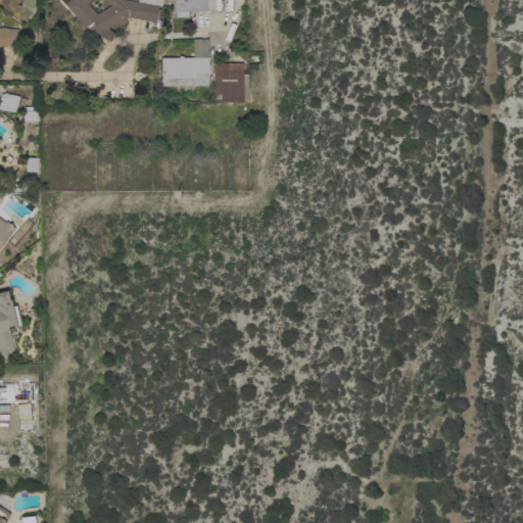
[(124,0),(135,2),(136,0),(159,0),(159,5),(157,6),(154,22),(126,17),(124,18),(126,21),(124,21),(125,24),(117,28),(116,26),(115,27),(113,24),(106,28),(107,30),(112,34),(107,43),(99,38),(96,34),(92,36),(64,5),(67,0),(124,0)]
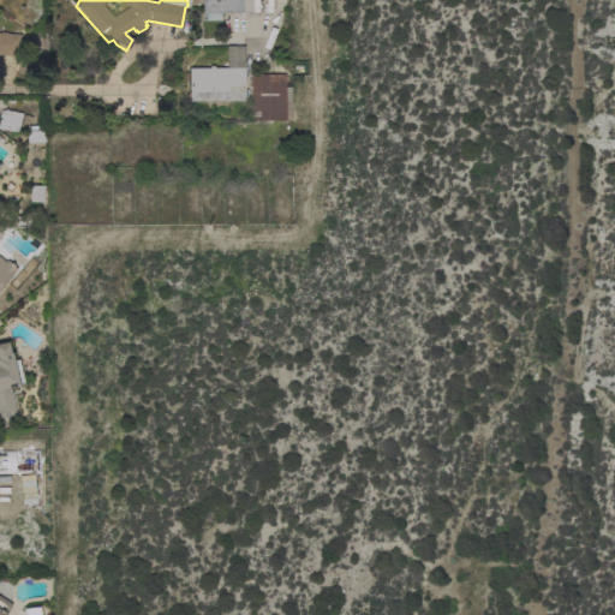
[(220,21),(202,21),(202,0),(251,0),(252,12),(219,13),(220,21)]
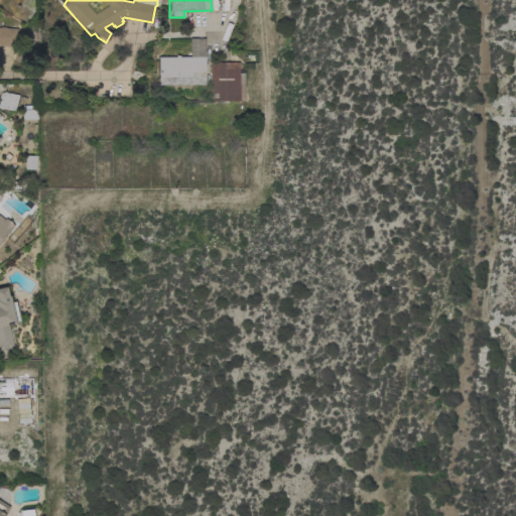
[(0,27),(17,29),(16,47),(0,46),(0,27)]
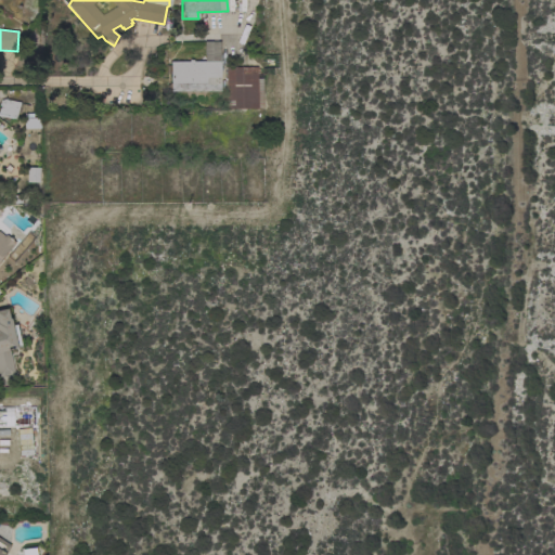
[(220,91),(170,91),(170,62),(189,62),(189,60),(193,60),(193,61),(204,61),(204,41),(220,41),(220,91)]
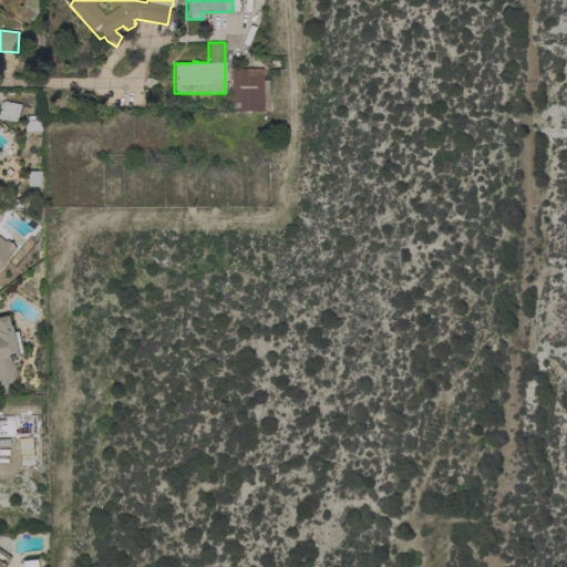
[(267,80),(267,110),(263,110),(263,111),(230,112),(230,69),(263,69),(263,80),(267,80)]
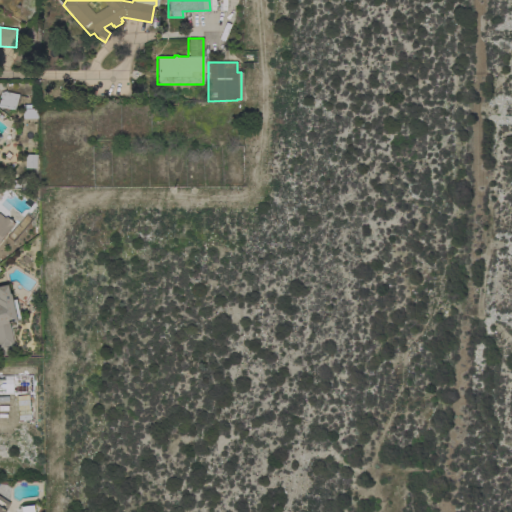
[(19,94),(14,110),(0,107),(0,99),(3,91),(19,94)]
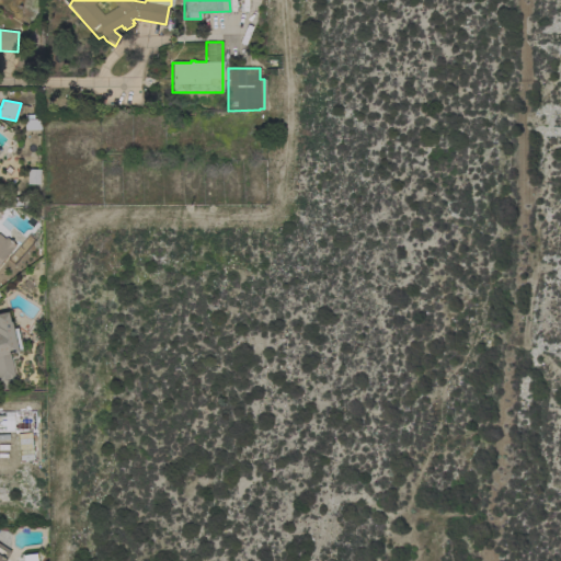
[(24,130),(24,119),(41,118),(41,129),(24,130)]
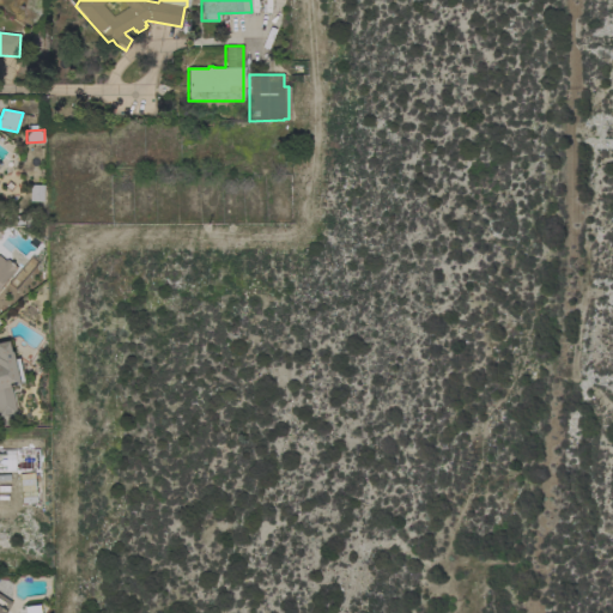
[(43,201),(29,201),(30,184),(43,184),(43,201)]
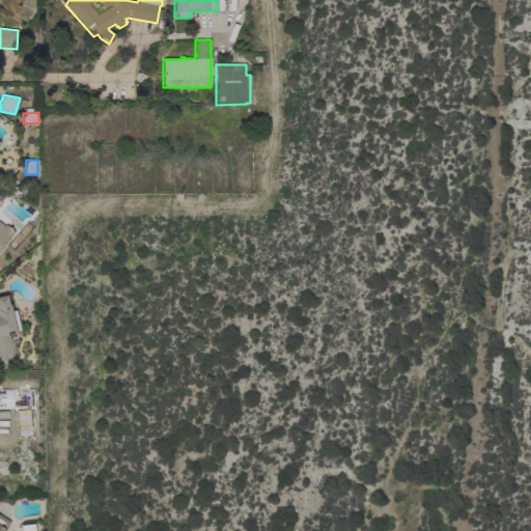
[(9,239),(8,238),(0,247),(0,222),(4,226),(5,224),(15,232),(9,239)]
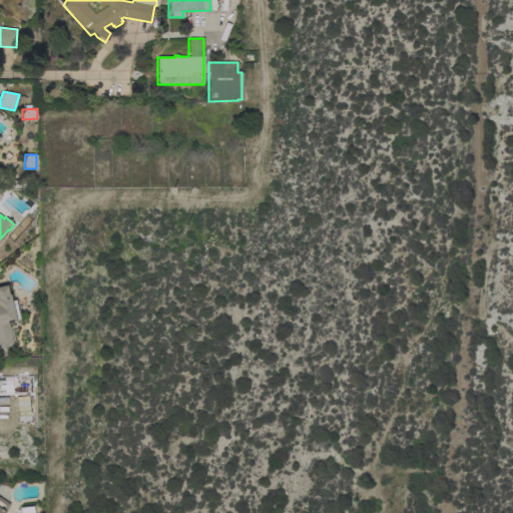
[(0,348),(0,286),(6,285),(8,295),(9,295),(11,301),(15,300),(19,320),(15,321),(15,322),(8,324),(13,345),(0,348)]
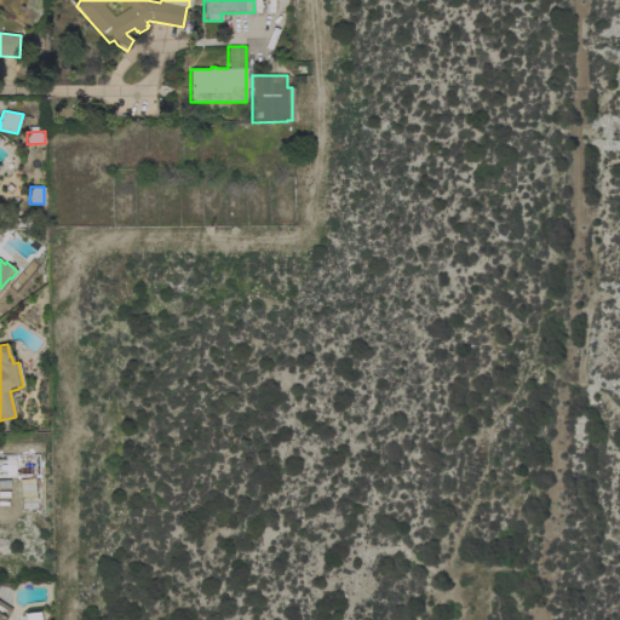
[(0,453),(0,477),(38,476),(38,453),(0,453)]
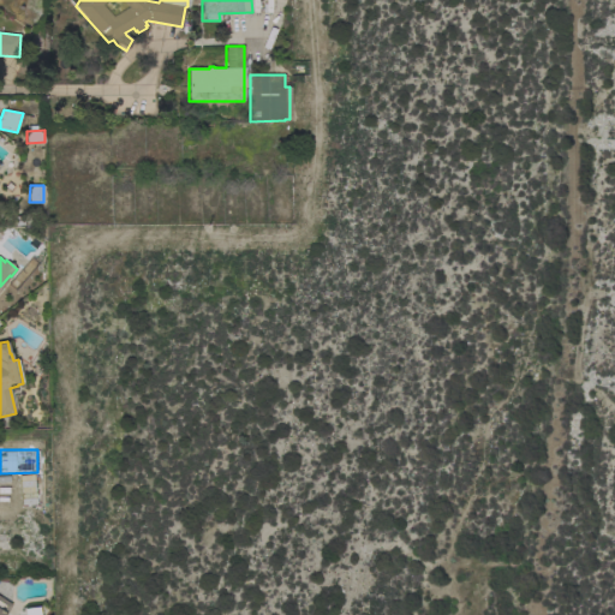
[(0,614),(0,597),(11,604),(4,614),(0,614)]
